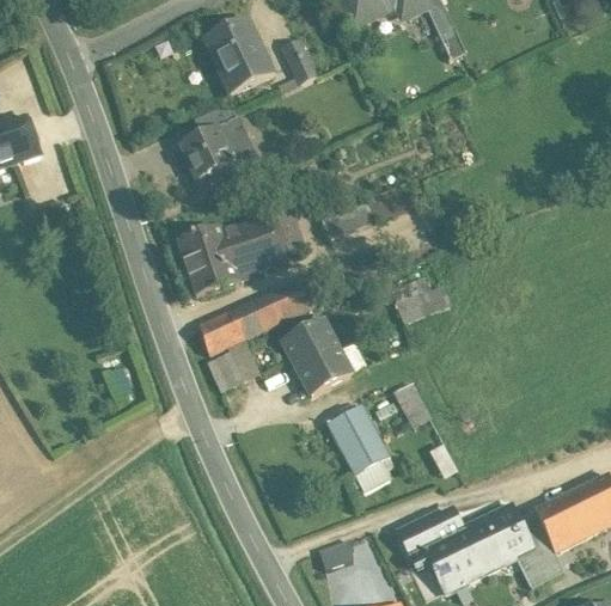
[(340,0),(354,28),(402,6),(407,16),(422,8),(425,7),(421,0),(340,0)]
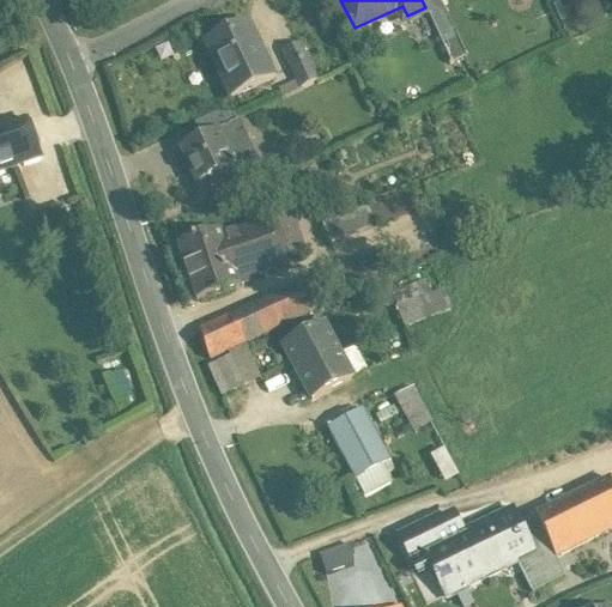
[(425,7),(423,8),(436,37),(454,29),(441,1),(425,7)]
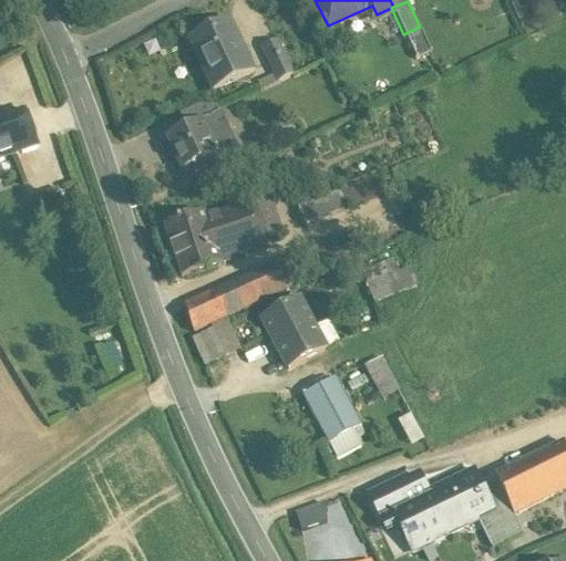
[(224,16),(186,34),(212,87),(250,69),(224,16)]
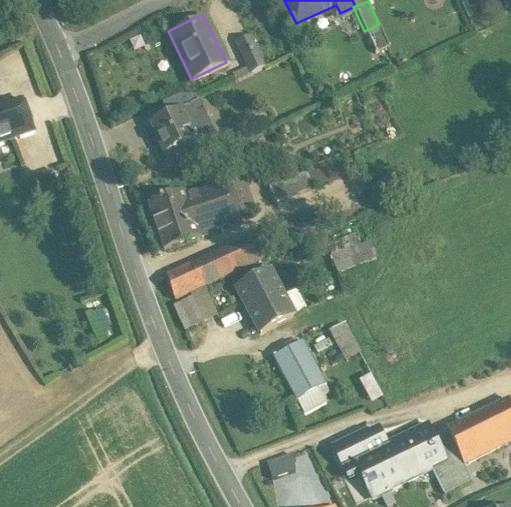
[(249,33),(234,40),(248,71),(263,63),(249,33)]
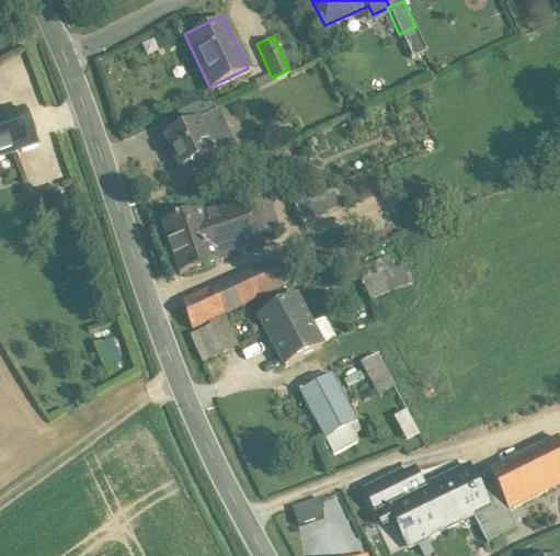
[(195,102),(176,110),(183,124),(197,117),(197,118),(208,113),(207,113),(203,102),(195,102)]
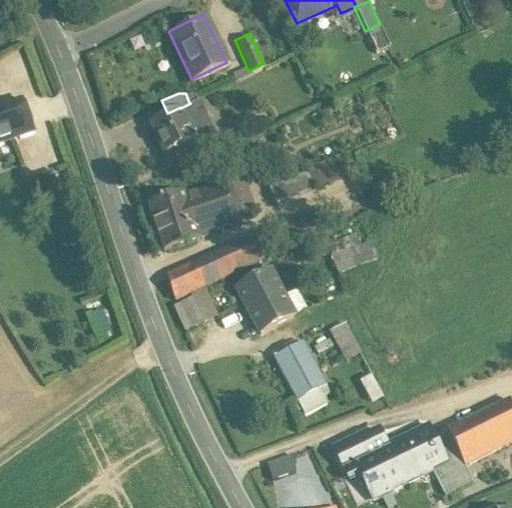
[(22,97),(0,104),(0,141),(34,129),(22,97)]
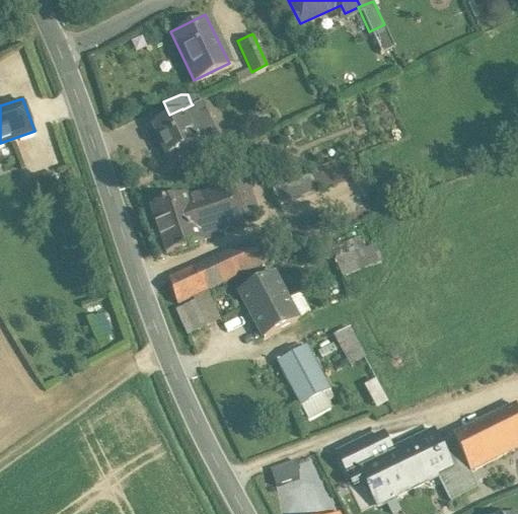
[(193,104),(182,109),(182,108),(169,115),(152,123),(167,154),(196,140),(199,146),(218,137),(201,100),(192,104),(193,104)]
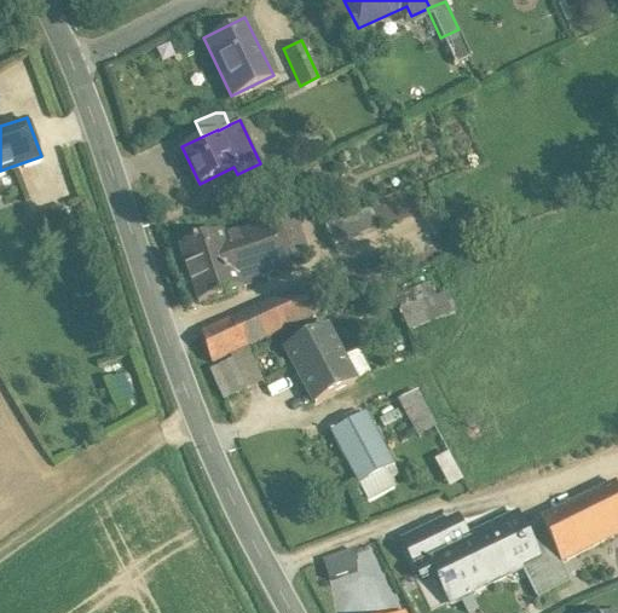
[(347,213),(324,223),(331,242),(422,207),(411,183),(386,192),(388,197),(347,213)]
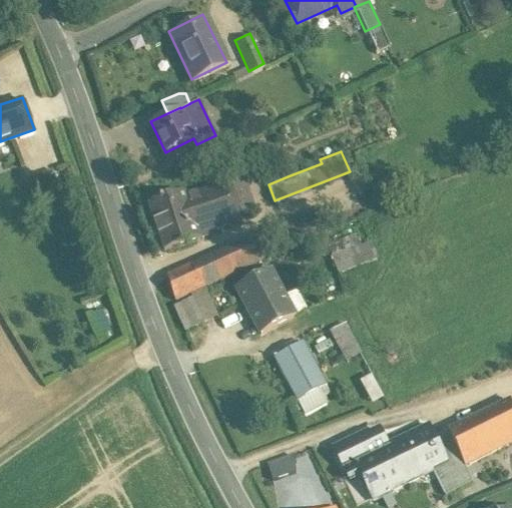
[(281,159),(262,167),(269,184),(288,176),(281,159)]
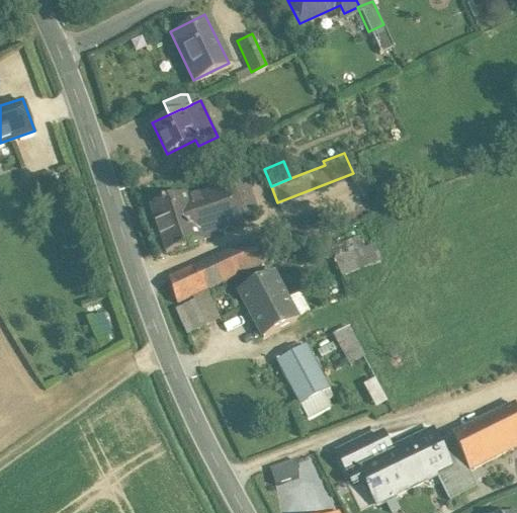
[(247,176),(232,181),(241,211),(257,206),(247,176)]
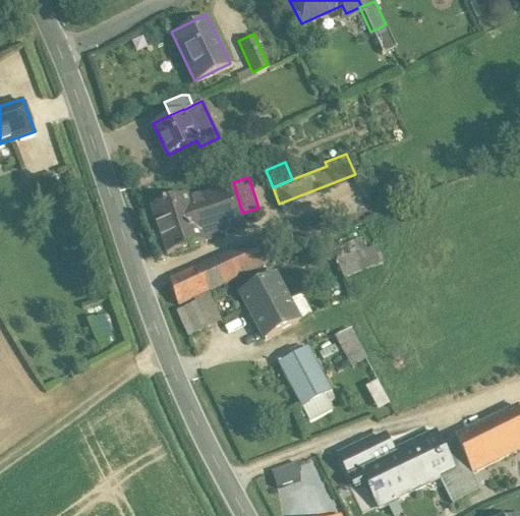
[(233,182),(188,197),(186,193),(150,206),(165,251),(201,239),(200,235),(245,220),(242,213),(233,182)]
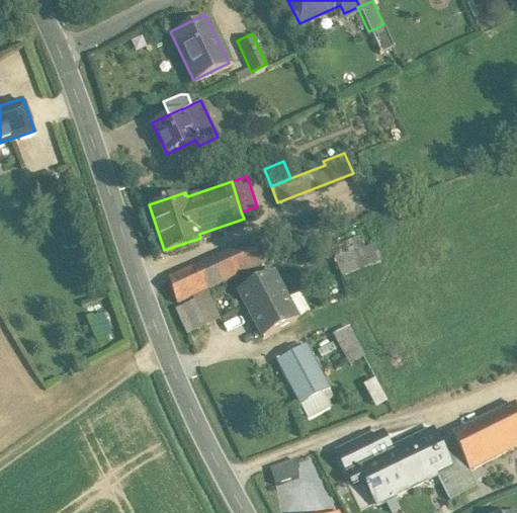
[(253,236),(168,275),(179,300),(264,259),(253,236)]
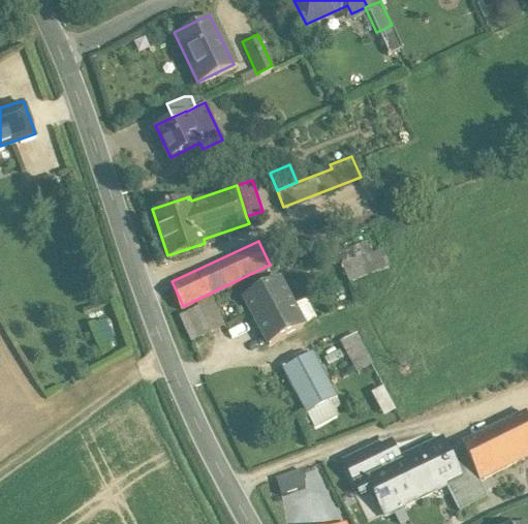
[(365,241),(338,251),(342,263),(359,257),(369,253),(365,241)]
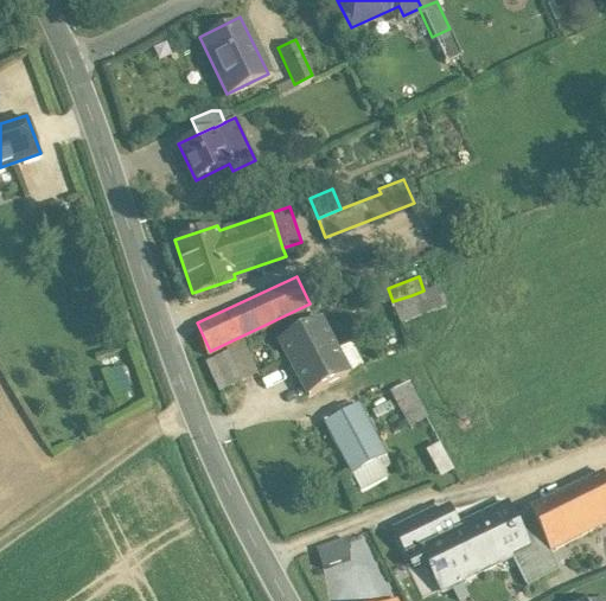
[(423,291),(412,295),(419,313),(445,304),(438,285),(423,291)]
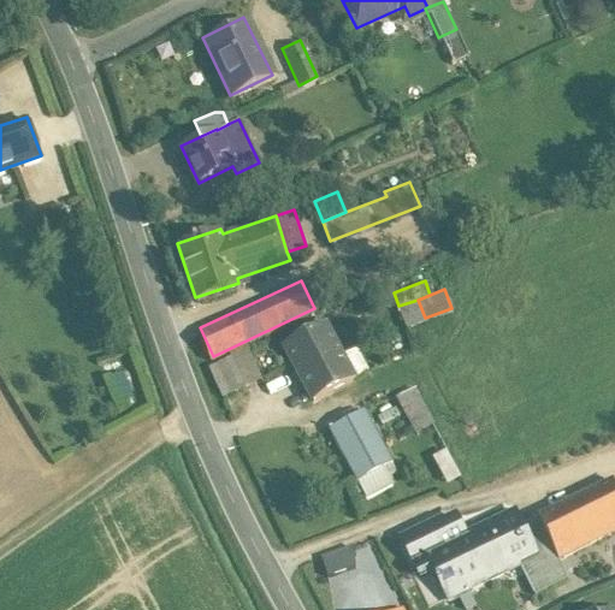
[(418,300),(398,306),(406,326),(425,318),(418,300)]
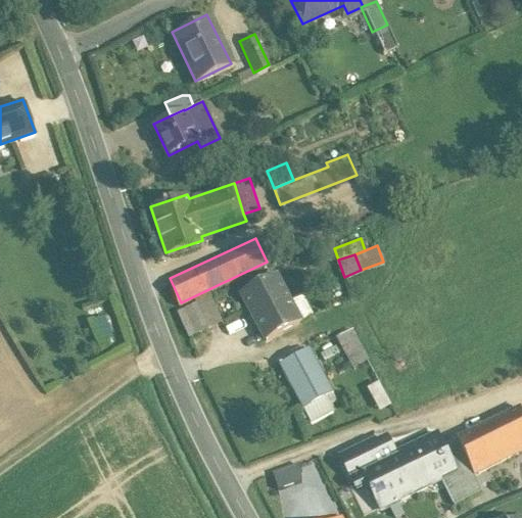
[(275,273),(241,291),(265,337),(299,319),(275,273)]
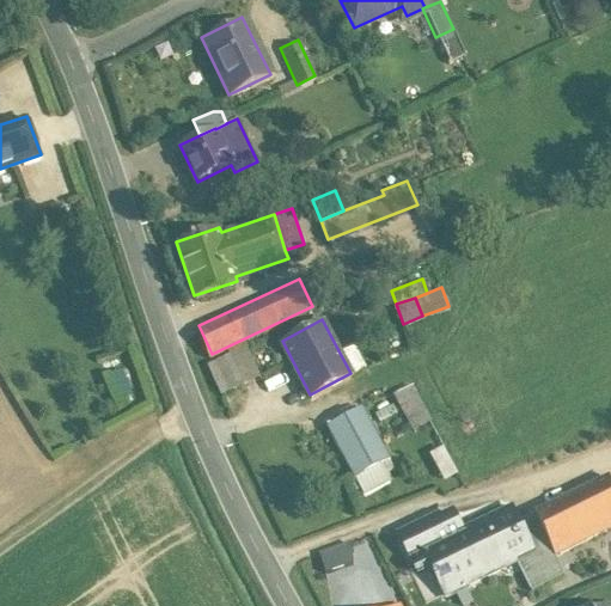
[(227,352),(209,360),(225,391),(242,383),(227,352)]
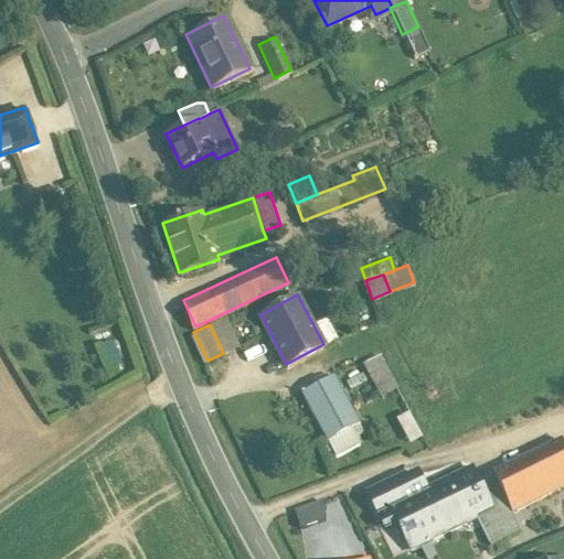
[(379,354),(363,362),(380,394),(396,386),(379,354)]
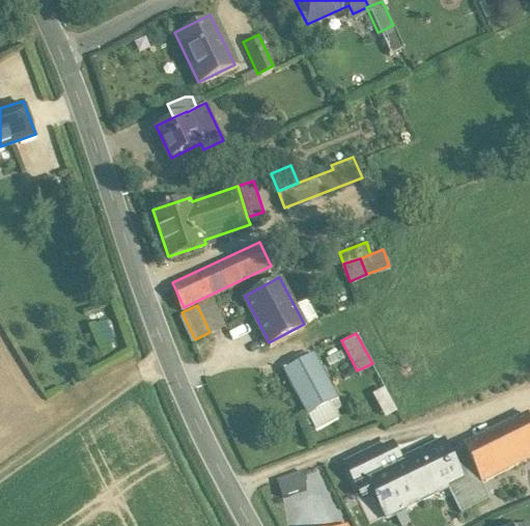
[(314,353),(285,368),(307,411),(336,395),(314,353)]
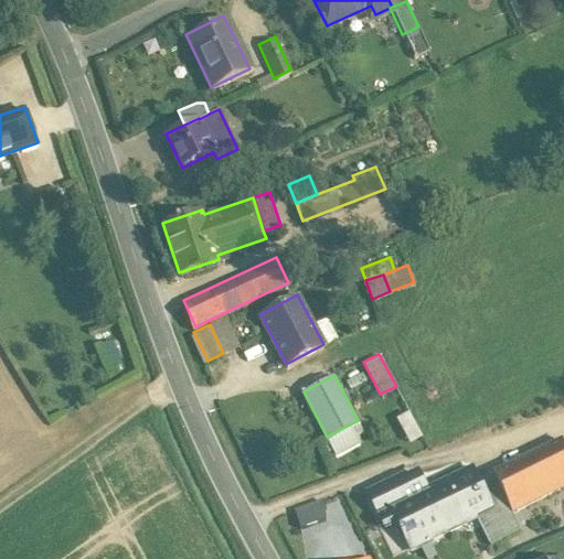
[(398,414),(410,439),(421,433),(411,409),(398,414)]
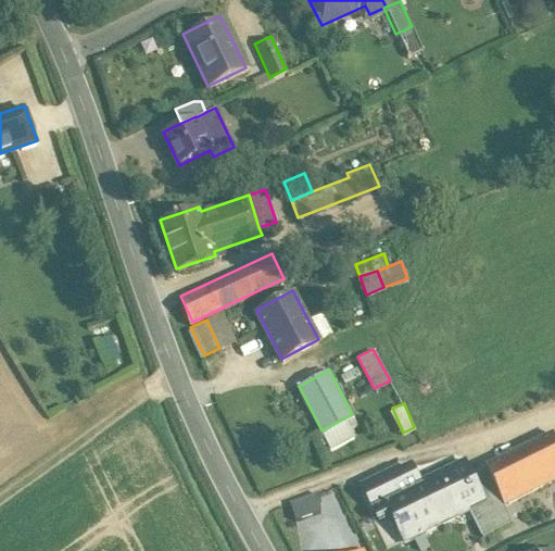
[(554,437),(553,431),(484,464),(488,473),(502,502),(503,502),(554,476),(554,437)]
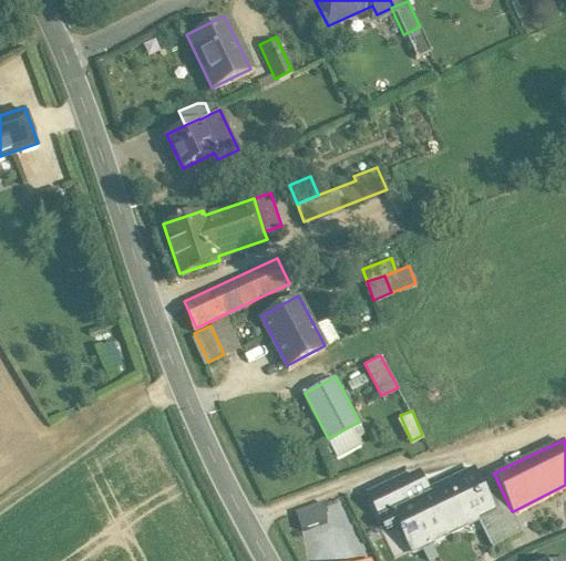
[(392,507),(426,490),(417,469),(368,492),(384,526),(399,519),(392,507)]
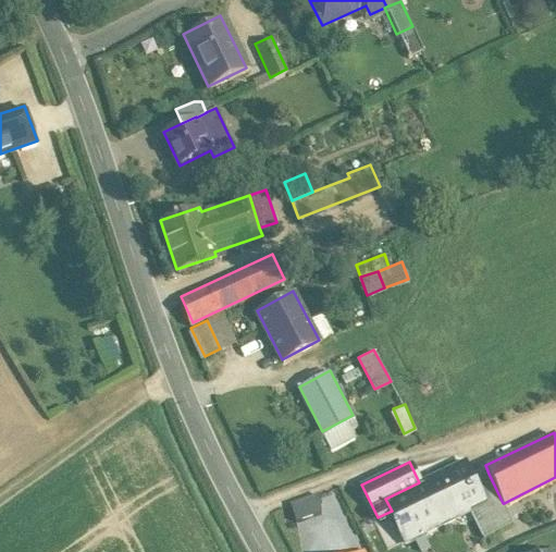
[(419,482),(385,499),(405,538),(468,508),(481,502),(483,501),(473,481),(464,462),(419,482)]
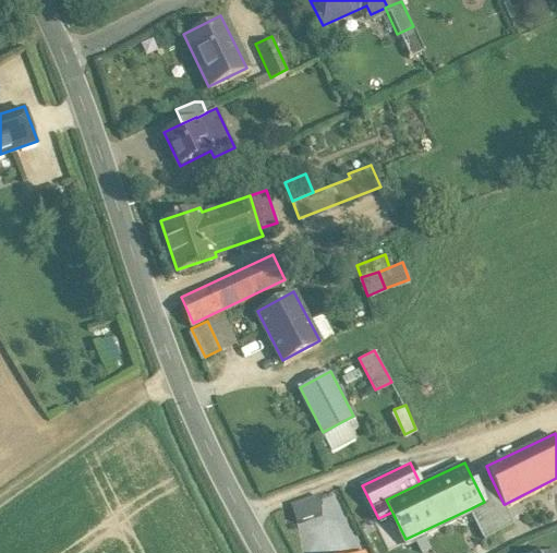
[(504,504),(489,475),(474,482),(484,502),(482,503),(495,530),(512,523),(505,504),(504,504)]
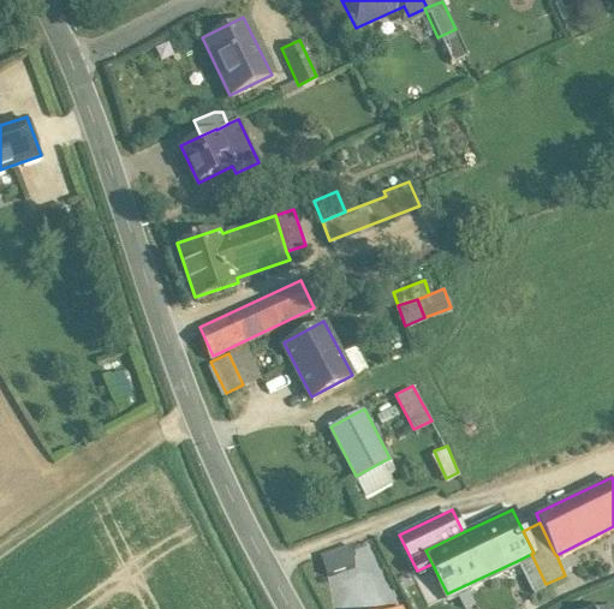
[(350,539),(320,550),(327,569),(357,559),(350,539)]
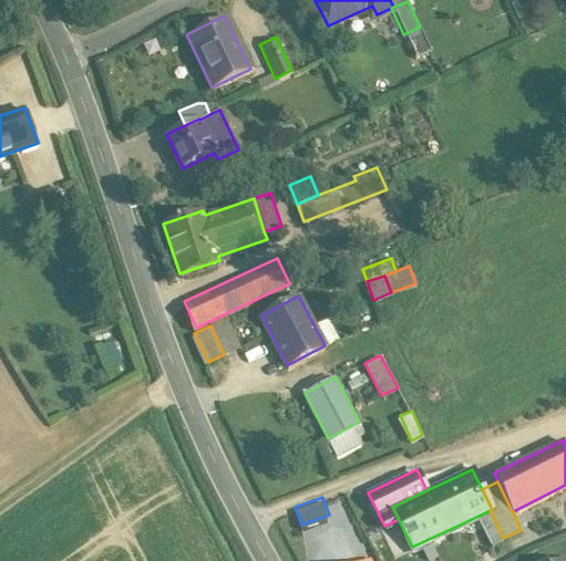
[(503,538),(490,510),(476,517),(491,544),(503,538)]
